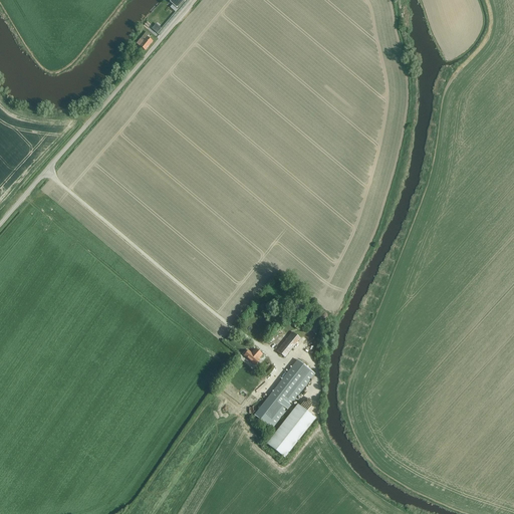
[(156,24),(152,29),(157,33),(162,28),(156,24)]
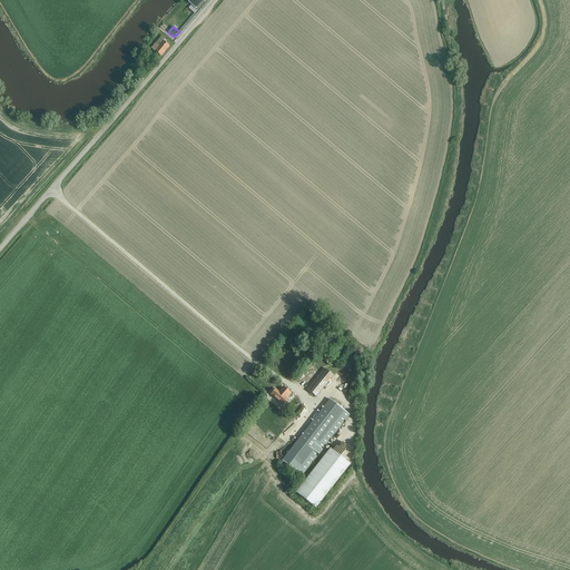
[(160,57),(169,47),(164,42),(166,39),(161,36),(150,49),(160,57)]
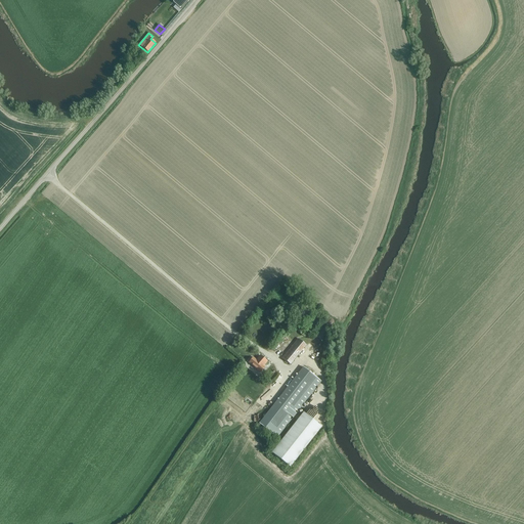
[(303,331),(308,335),(319,321),(313,317),(303,331)]
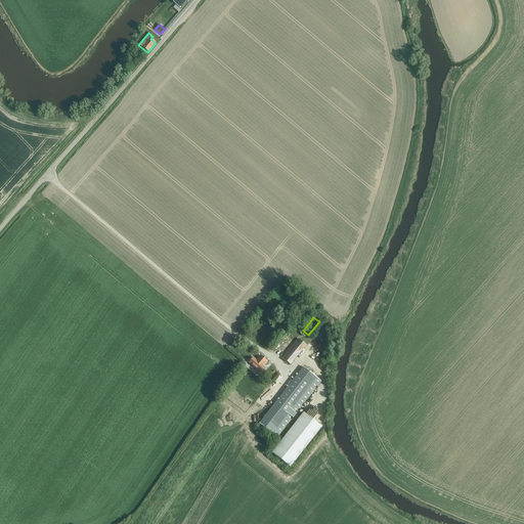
[(276,349),(285,337),(280,335),(272,347),(276,349)]
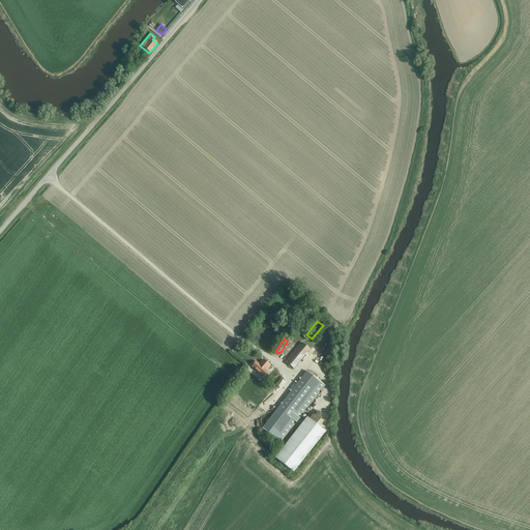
[(294,370),(310,349),(301,343),(285,362),(294,370)]
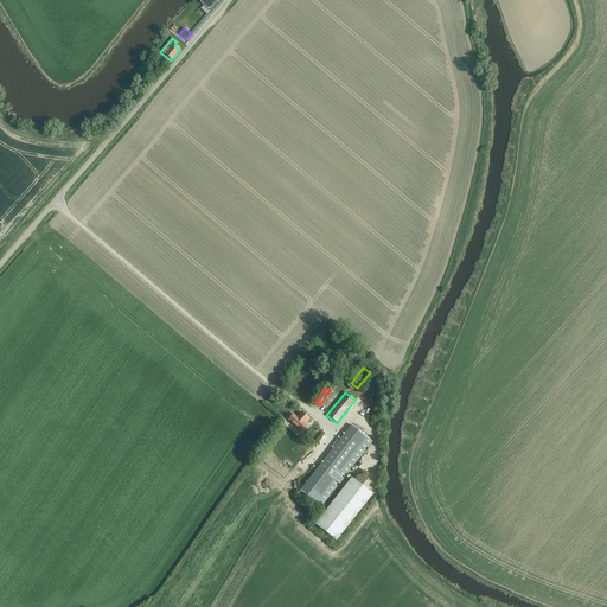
[(302,429),(304,428),(306,426),(305,425),(310,419),(301,413),(296,417),(293,415),(289,419),(298,426),(296,427),(300,429),(301,428),(302,429)]
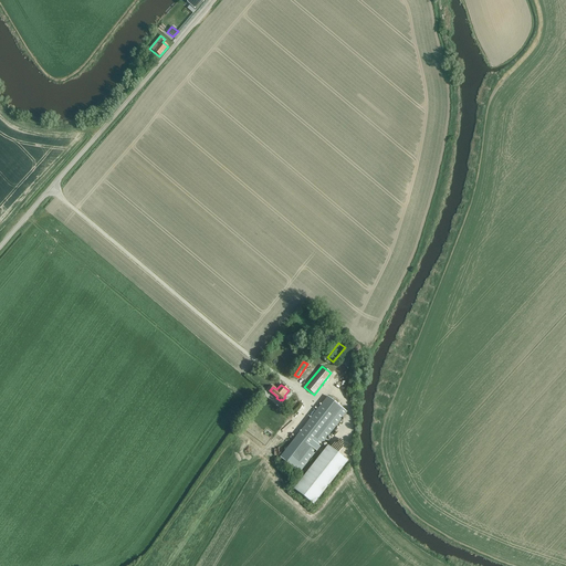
[(327,397),(280,458),(300,473),(347,412),(327,397)]
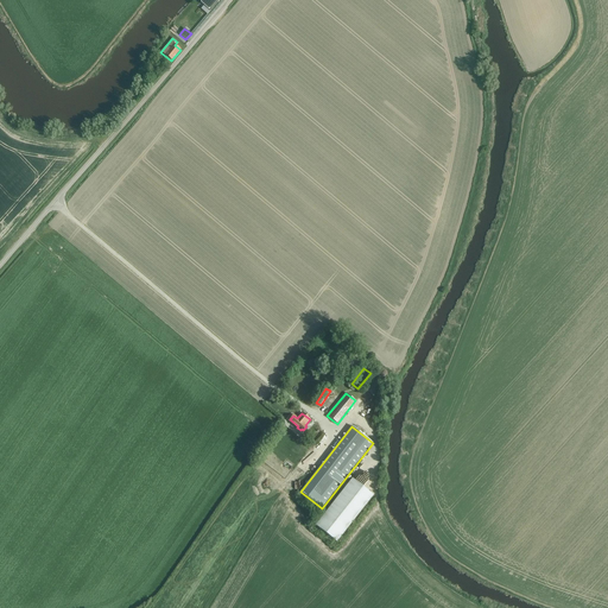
[(336,543),(373,495),(352,479),(315,526),(336,543)]
